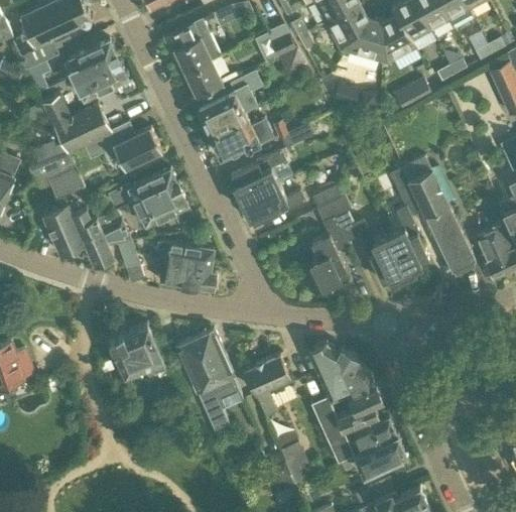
[(84,0),(51,0),(18,16),(23,26),(21,31),(23,36),(14,40),(27,70),(59,53),(52,38),(81,25),(86,27),(92,24),(94,19),(84,0)]
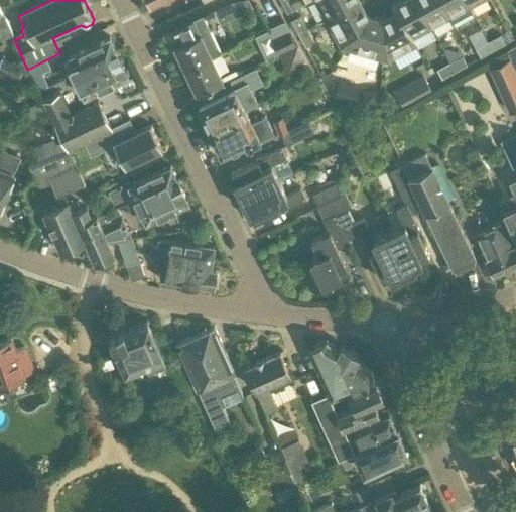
[(306,19),(316,16),(311,0),(305,0),(301,1),(306,19)]
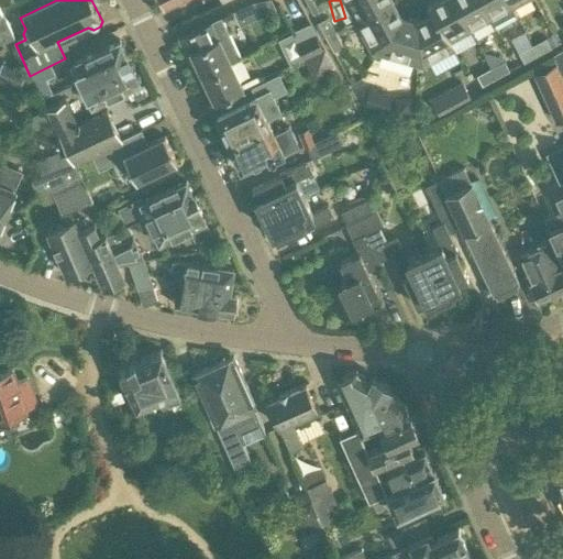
[(349,0),(343,3),(355,24),(392,4),(389,0),(349,0)]
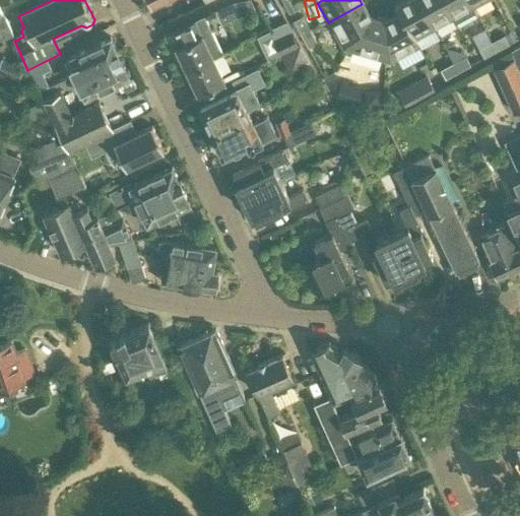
[(434,31),(416,0),(409,0),(395,8),(399,15),(414,42),(415,42),(434,31)]
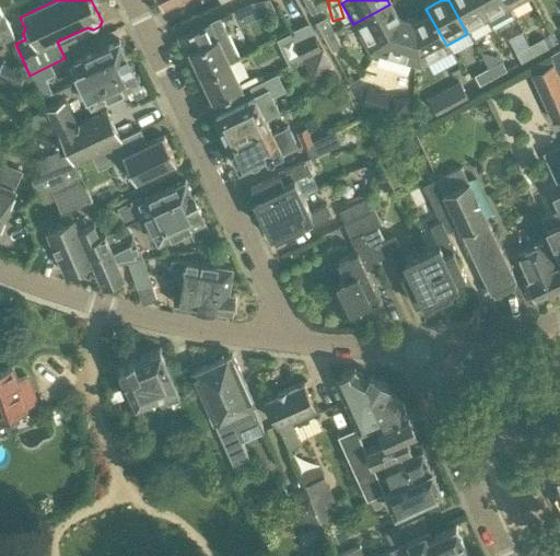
[(488,23),(475,0),(448,0),(467,34),(488,23)]
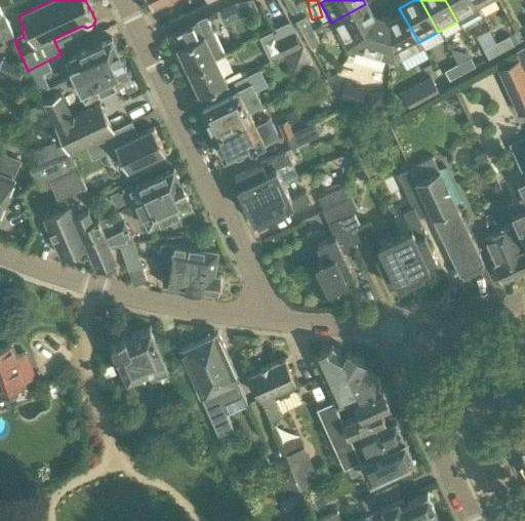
[(482,19),(477,10),(471,0),(445,0),(457,22),(462,30),(482,19)]
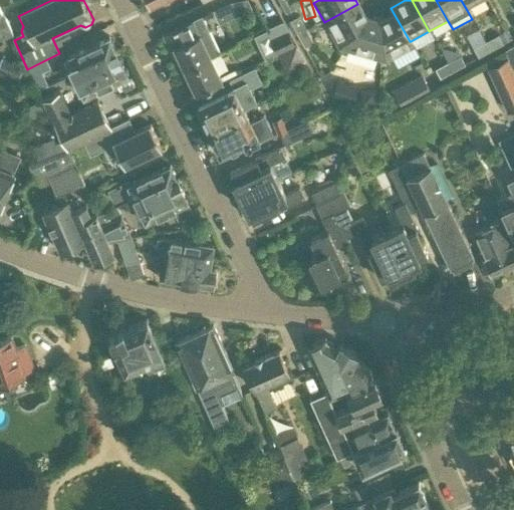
[(461,0),(467,10),(485,0),(461,0)]
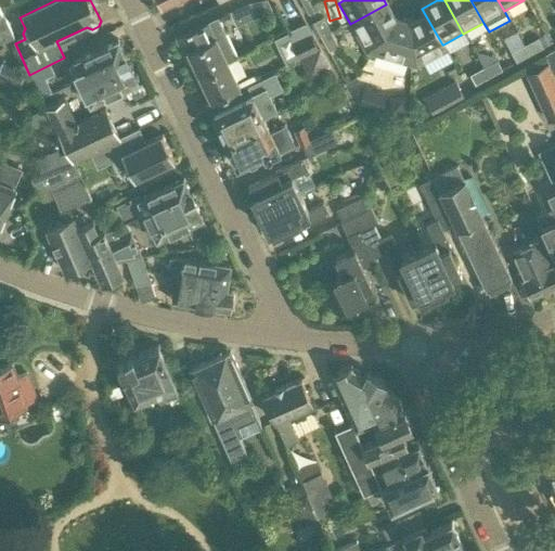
[(271,13),(267,2),(250,5),(243,9),(249,23),(271,13)]
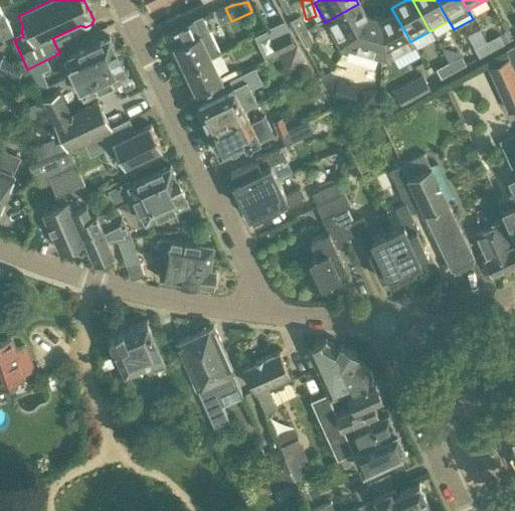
[(366,18),(358,4),(325,22),(340,50),(345,52),(366,18)]
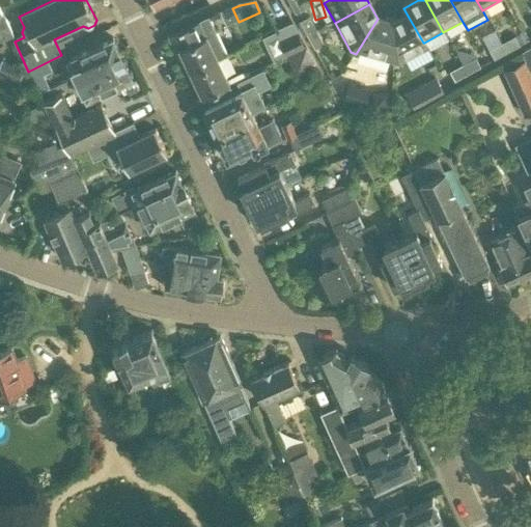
[(0,40),(4,43),(14,38),(0,9),(0,40)]
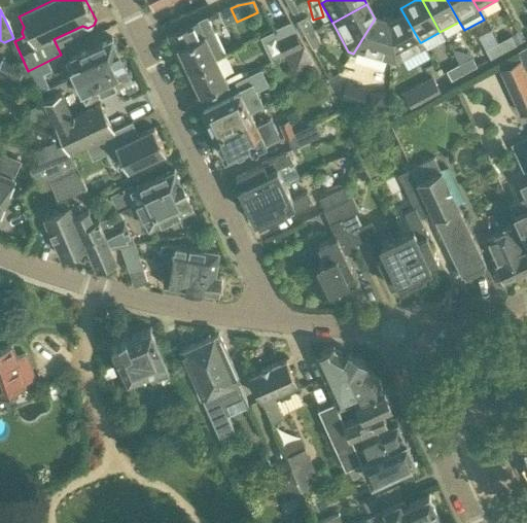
[(390,23),(389,64),(395,66),(424,49),(421,42),(420,42),(405,15),(390,23)]
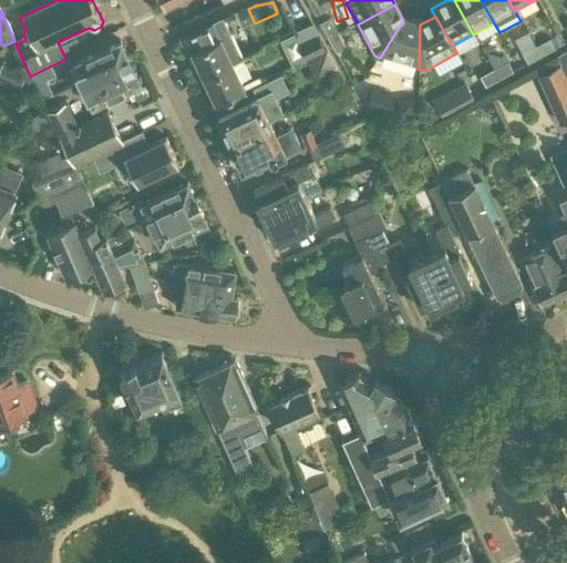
[(328,41),(338,34),(329,20),(320,26),(328,41)]
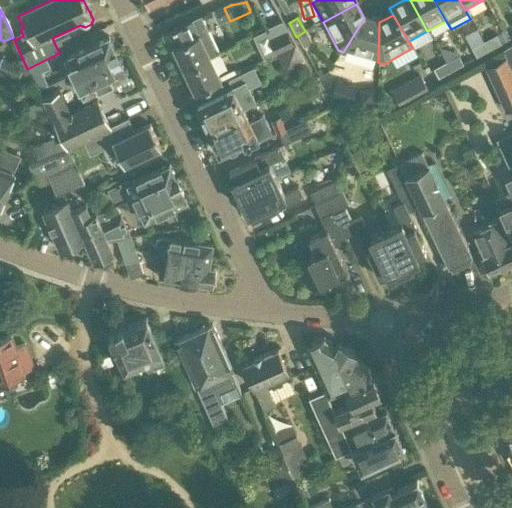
[(379,22),(364,18),(343,52),(378,62),(379,22)]
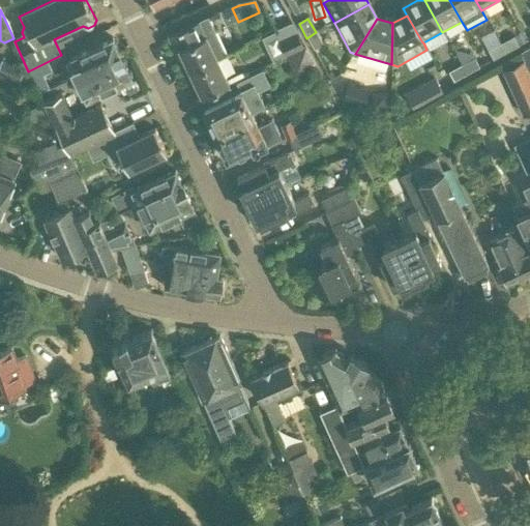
[(187,66),(213,55),(205,38),(199,41),(192,26),(167,37),(177,60),(183,57),(187,66)]
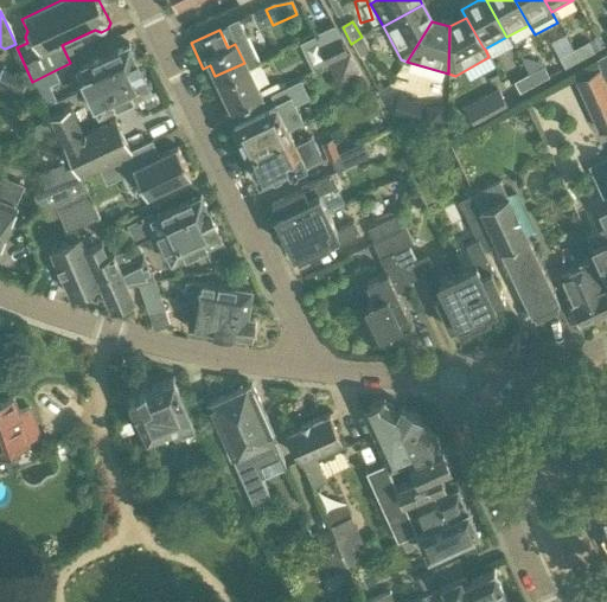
[(362,37),(351,44),(359,59),(370,53),(362,37)]
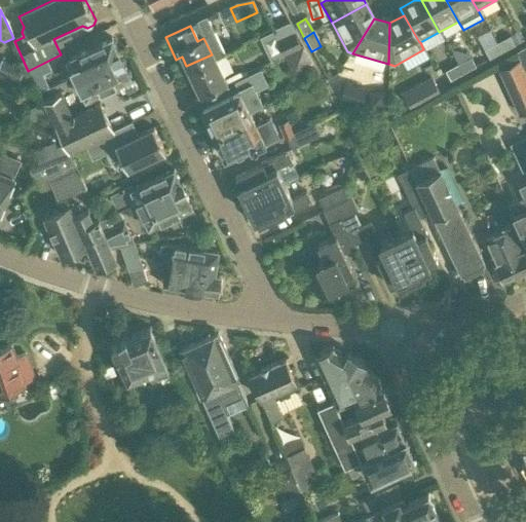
[(278,44),(284,57),(300,49),(294,37),(278,44)]
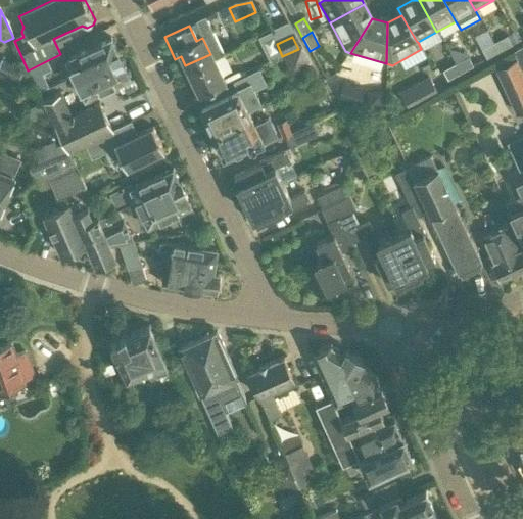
[(507,39),(495,44),(501,53),(512,47),(507,39)]
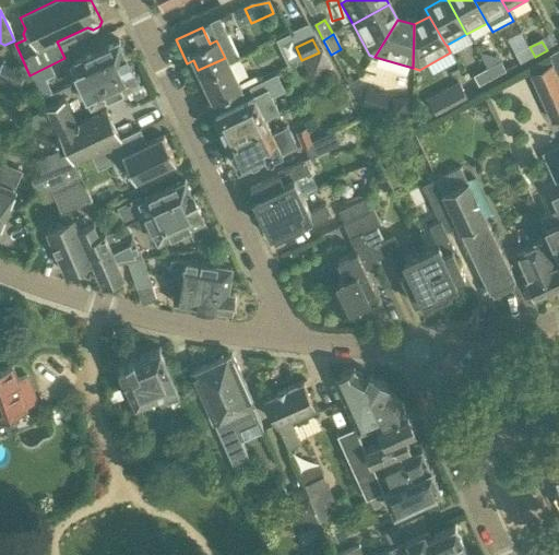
[(79,86),(127,62),(118,44),(70,67),(79,86)]
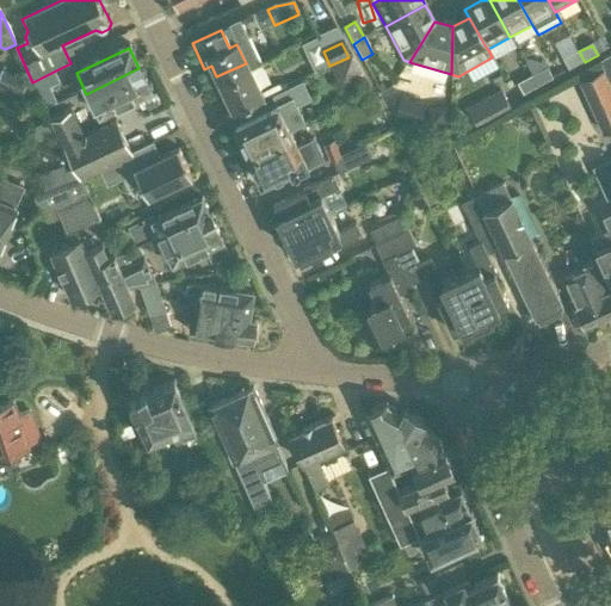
[(585,62),(579,51),(562,61),(568,72),(585,62)]
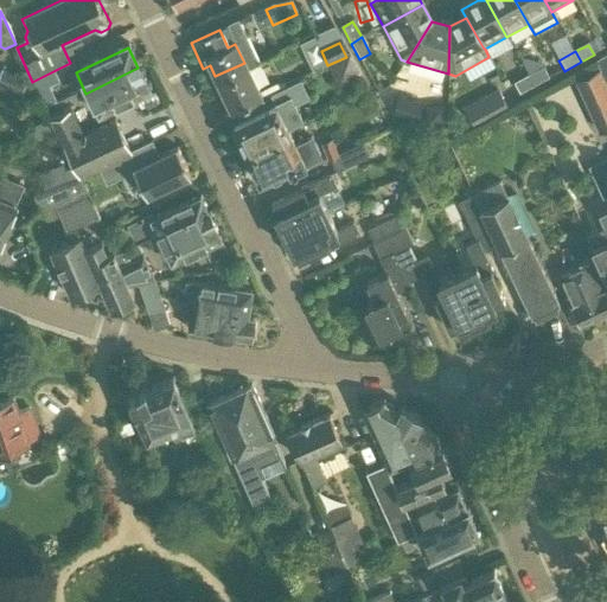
[(606,55),(595,62),(600,71),(606,87),(606,55)]
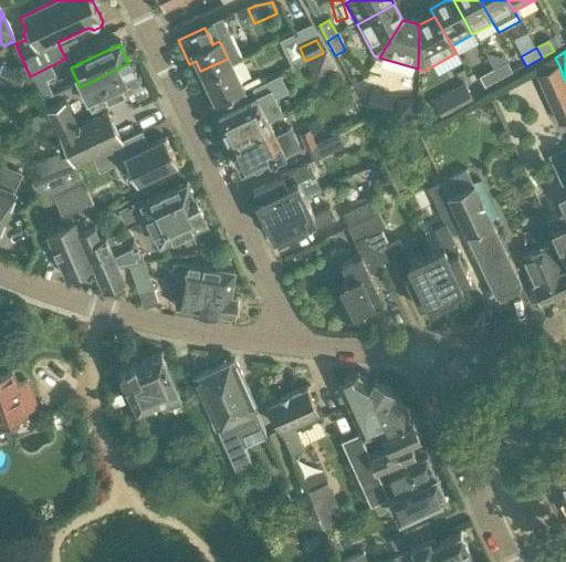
[(326,53),(306,63),(316,83),(336,73),(326,53)]
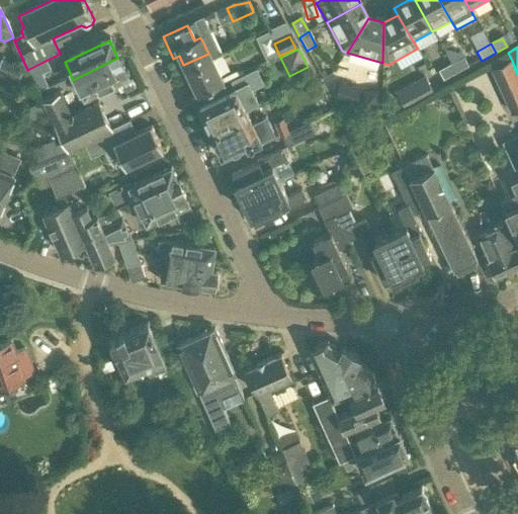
[(223,84),(208,54),(183,65),(198,96),(223,84)]
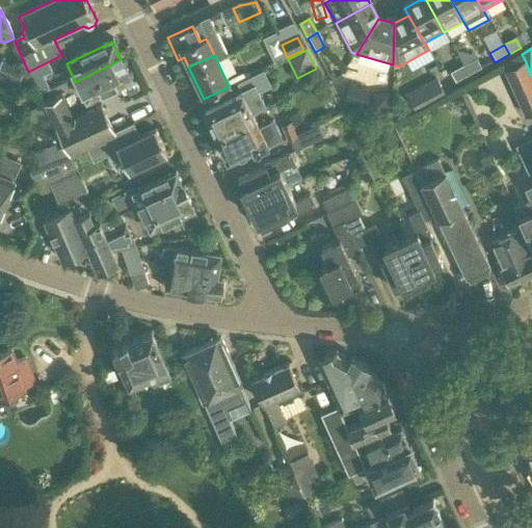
[(121,59),(75,82),(59,89),(62,97),(79,89),(86,104),(132,82),(121,59)]
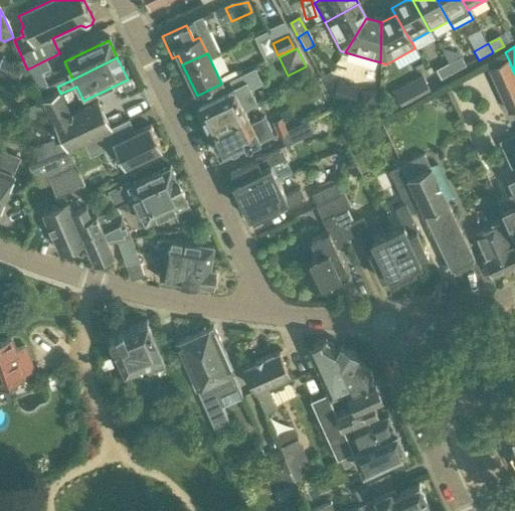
[(450,64),(455,73),(466,67),(461,58),(450,64)]
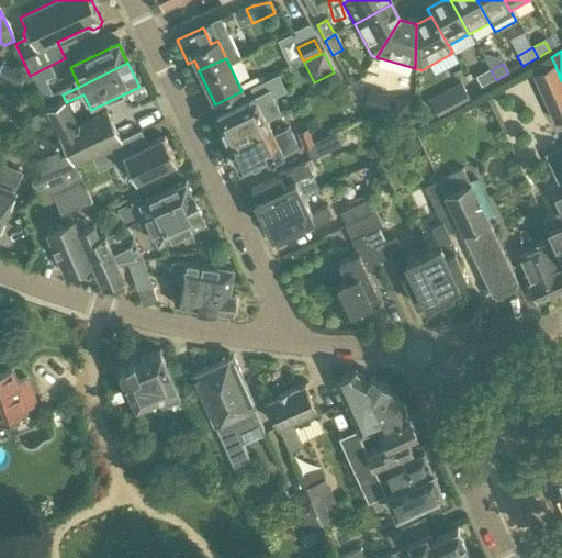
[(561,121),(561,80),(555,66),(534,77),(555,124),(561,121)]
